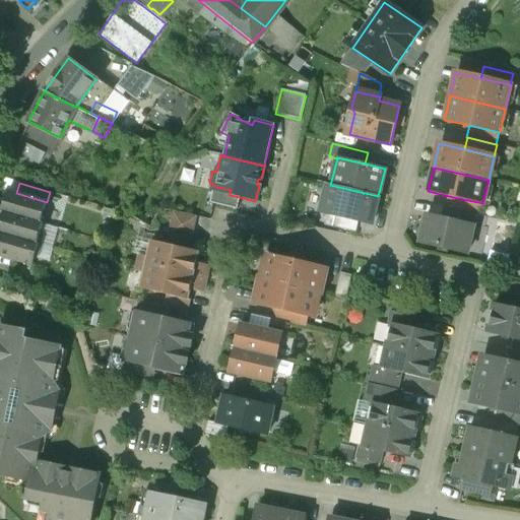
[(372,223),(378,196),(330,185),(327,184),(321,212),(327,213),(359,220),(372,223)]
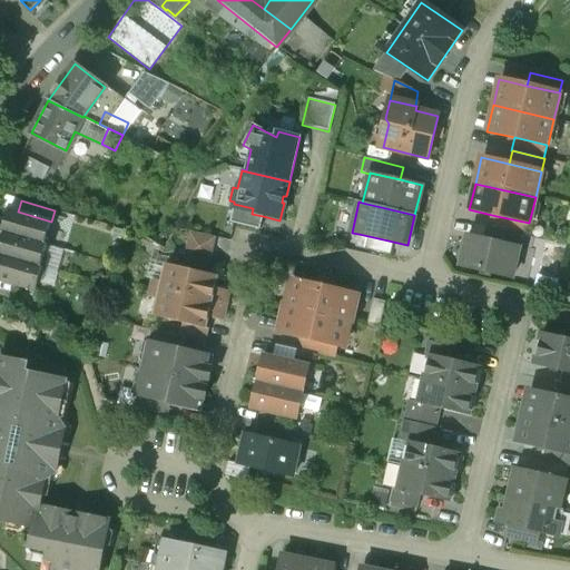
[(253,208),(234,204),(229,223),(259,229),(263,216),(252,214),(253,208)]
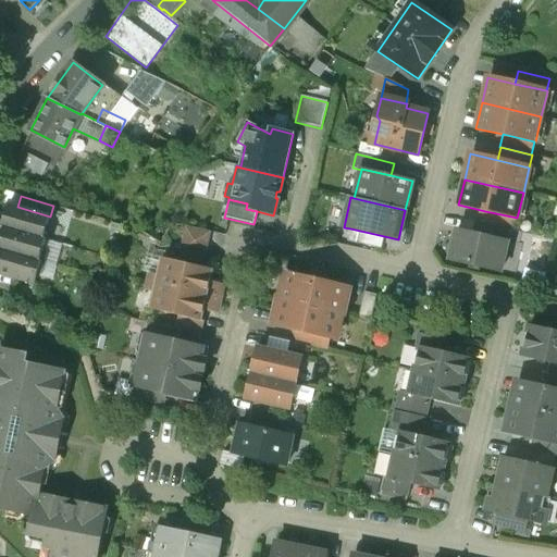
[(17,207),(8,205),(1,227),(46,239),(49,240),(52,230),(51,226),(48,225),(50,217),(17,207)]
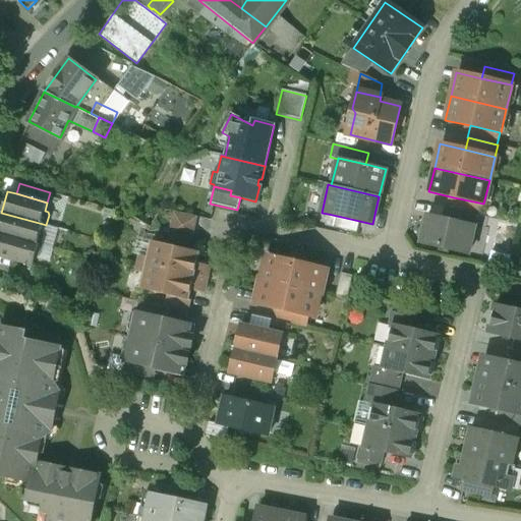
[(483,204),(454,197),(452,209),(477,215),(481,216),(483,204)]
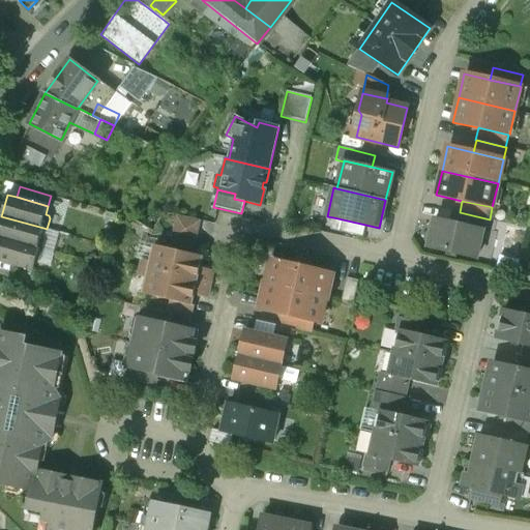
[(460,212),(454,212),(452,224),(482,231),(486,218),(460,212)]
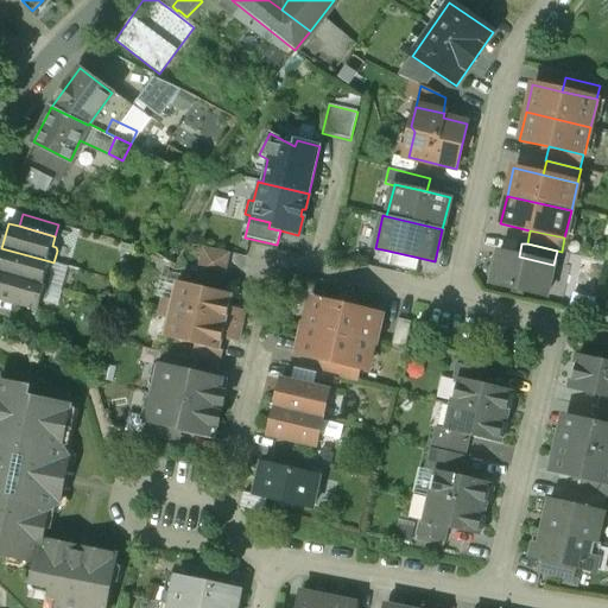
[(229,253),(203,247),(196,274),(223,280),(229,253)]
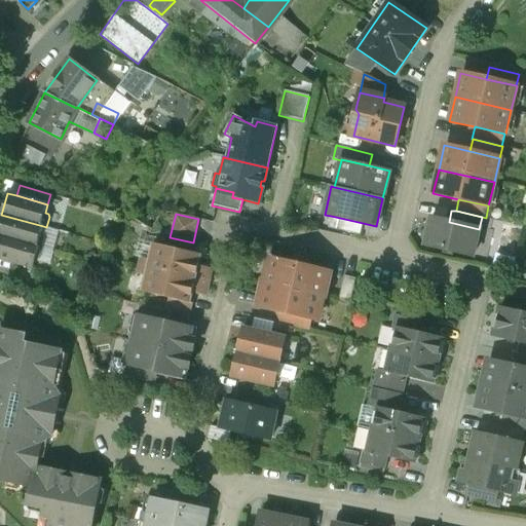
[(43,226),(3,215),(0,224),(0,236),(41,248),(44,236),(43,233),(41,232),(43,226)]
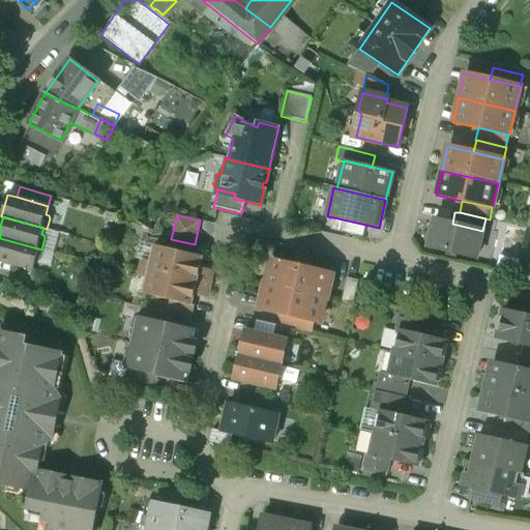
[(362,237),(365,225),(333,217),(330,230),(362,237)]
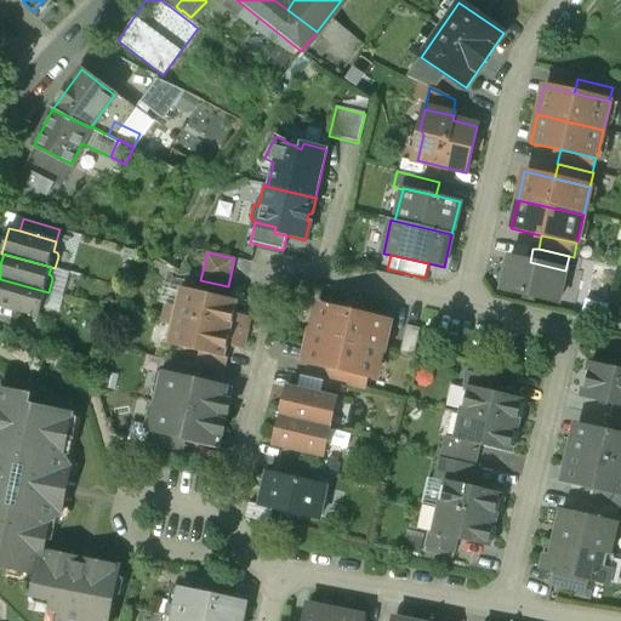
[(530,262),(508,257),(501,289),(558,302),(565,271),(530,262)]
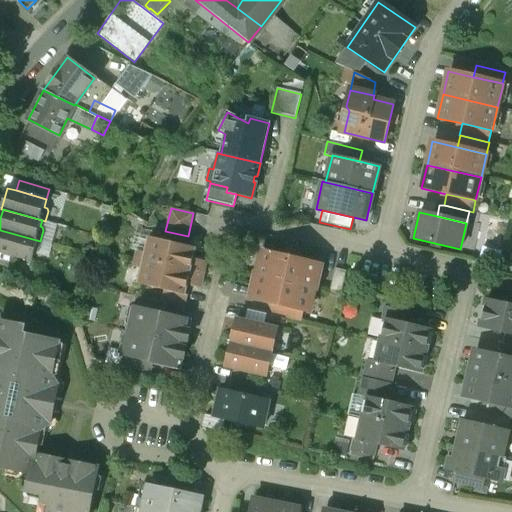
[(40,241),(0,230),(0,251),(32,260),(34,252),(37,253),(39,251),(42,242),(40,241)]
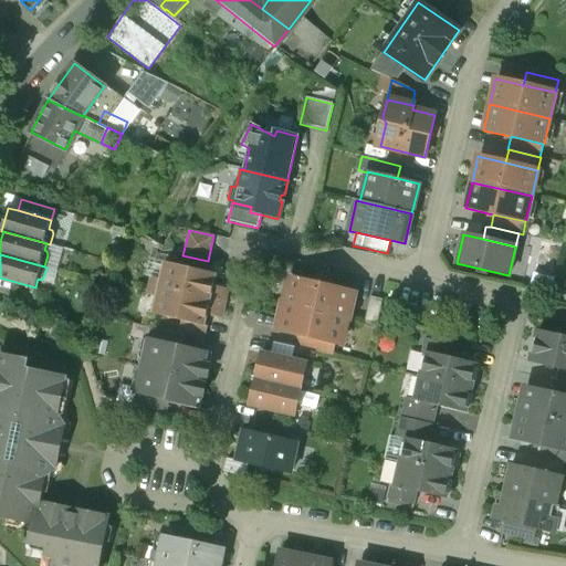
[(216,274),(165,263),(160,280),(158,289),(224,304),(228,290),(222,289),(217,292),(213,286),(216,274)]
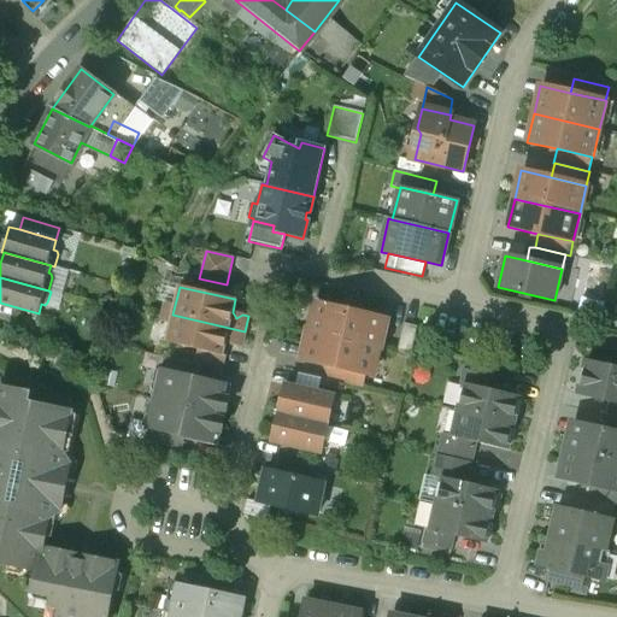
[(359,299),(345,295),(342,310),(321,305),(315,331),(315,333),(374,346),(372,347),(380,348),(387,319),(356,312),(359,299)]
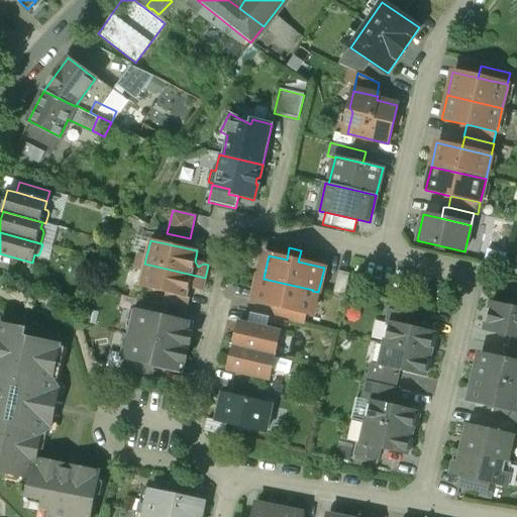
[(146,255),(137,253),(136,262),(144,264),(146,255)]
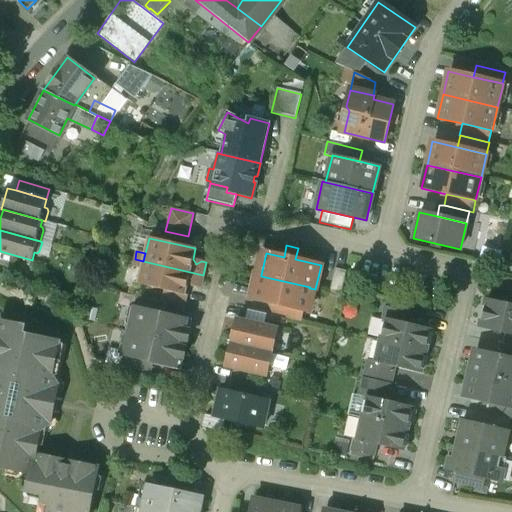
[(143,261),(135,259),(133,267),(141,269),(143,261)]
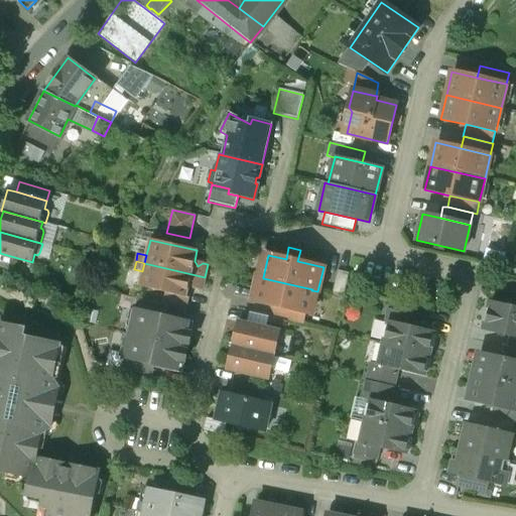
[(205,277),(144,263),(142,271),(139,286),(165,292),(185,297),(188,287),(194,283),(197,288),(203,290),(205,277)]
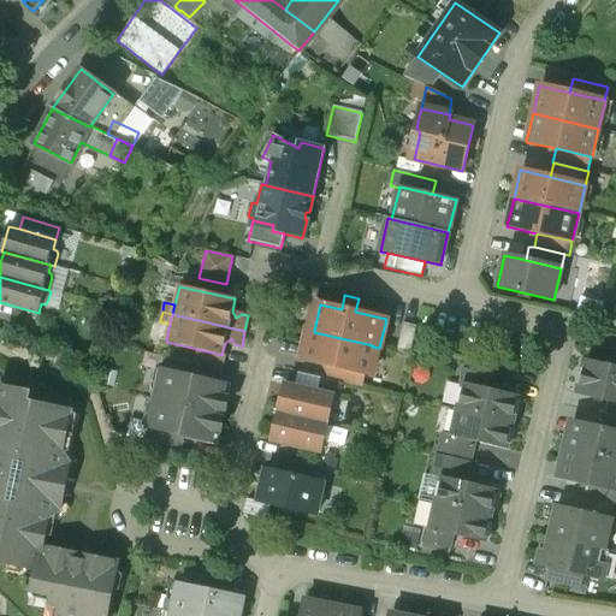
[(416,326),(402,323),(396,351),(410,354),(416,326)]
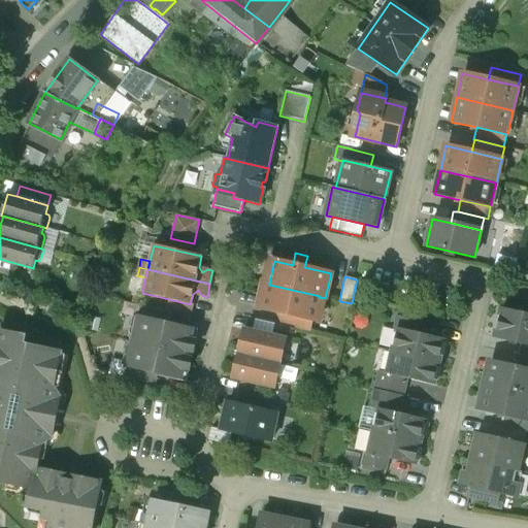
[(320,296),(269,285),(269,284),(263,283),(258,307),(283,314),(312,320),(314,321),(319,297),(320,296)]
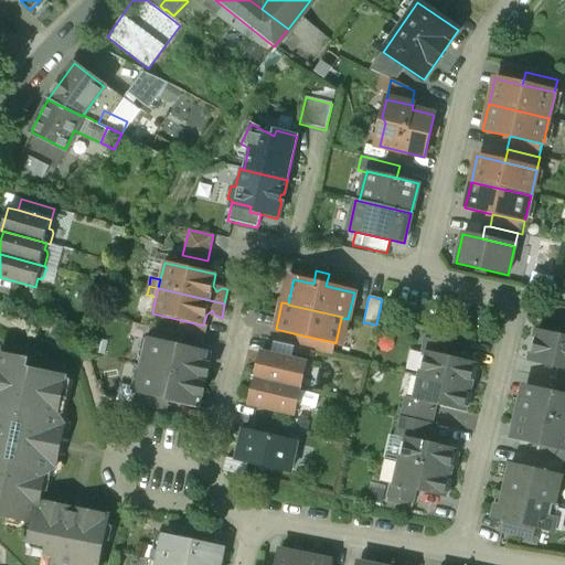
[(203,326),(181,320),(178,333),(184,334),(203,339),(206,327),(203,326)]
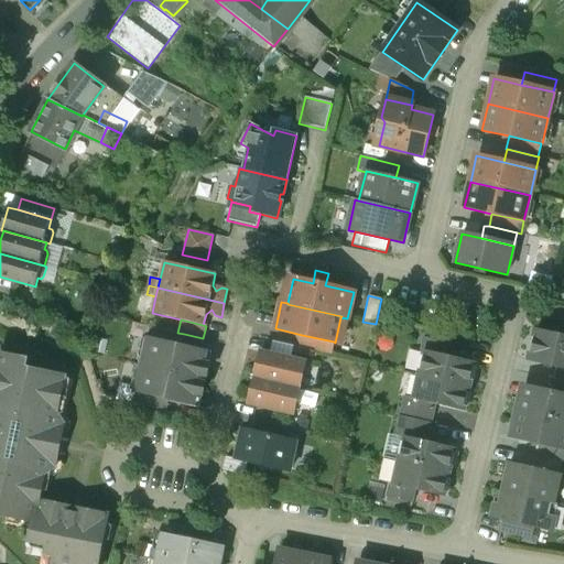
[(177,333),(151,327),(149,339),(181,347),(184,334),(177,333)]
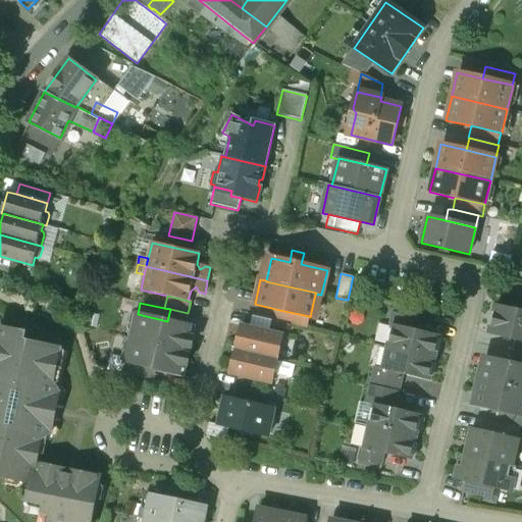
[(521,308),(513,306),(512,310),(494,306),(488,332),(515,340),(521,341),(521,308)]
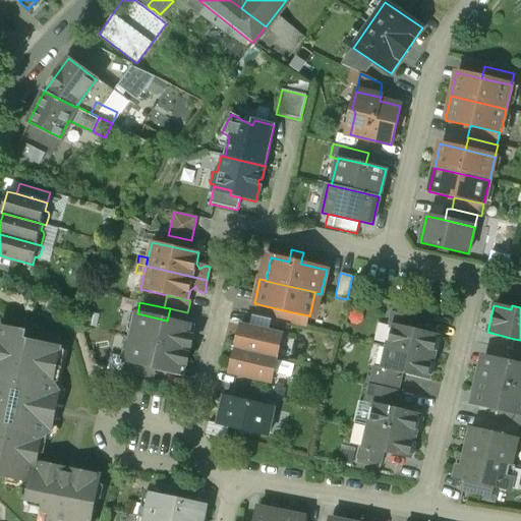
[(308,315),(279,309),(277,321),(306,328),(308,315)]
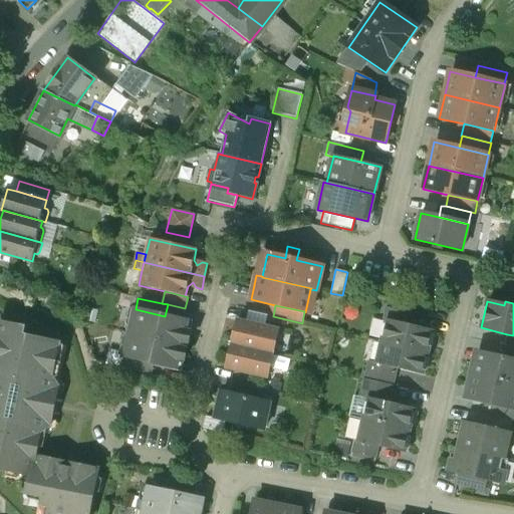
[(409,313),(386,307),(382,319),(386,320),(407,324),(409,313)]
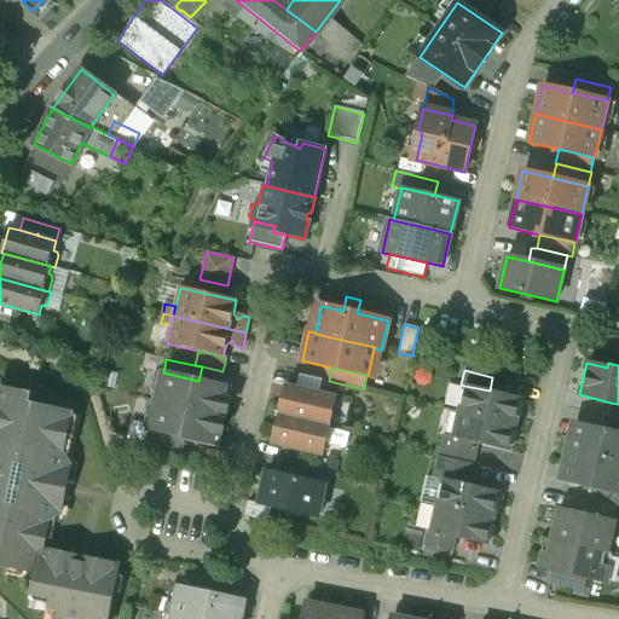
[(198,381),(163,372),(156,400),(221,416),(229,388),(198,381)]
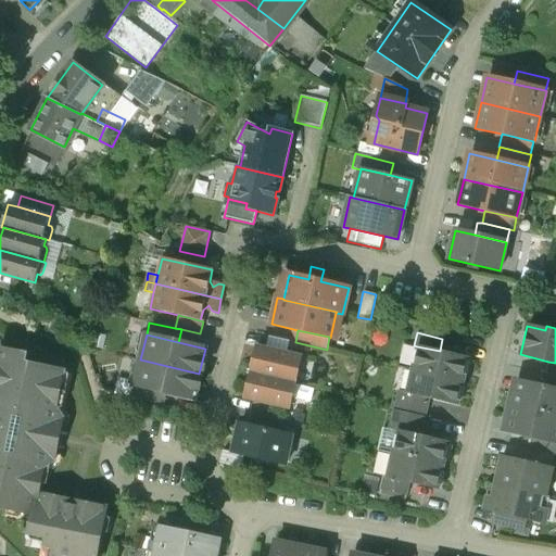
[(268,337),(266,350),(287,354),(290,341),(268,337)]
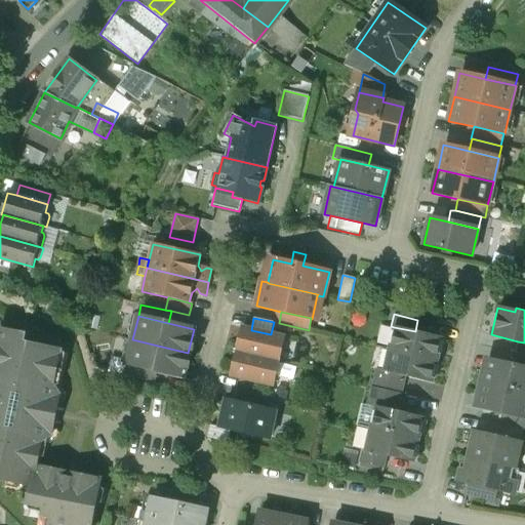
[(415,331),(394,327),(389,349),(437,360),(442,337),(415,331)]
